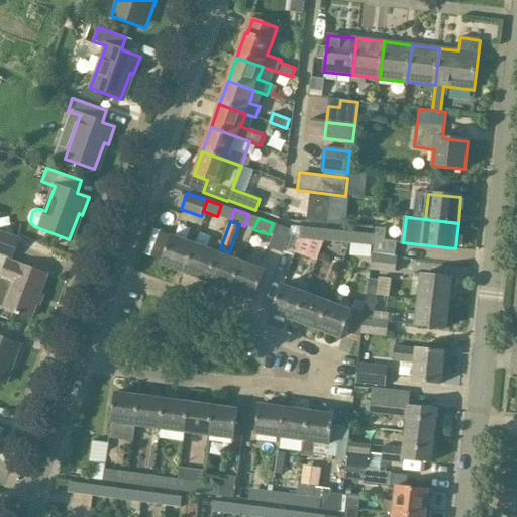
[(283,251),(291,231),(291,230),(278,225),(269,248),(283,253),(283,251)]
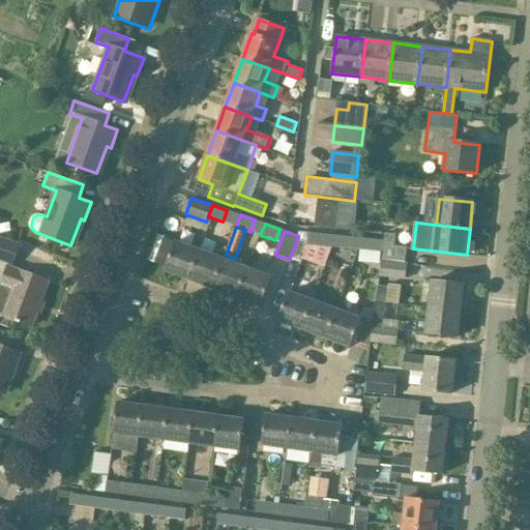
[(307,245),(308,245),(323,246),(324,234),(308,233),(307,240),(307,245)]
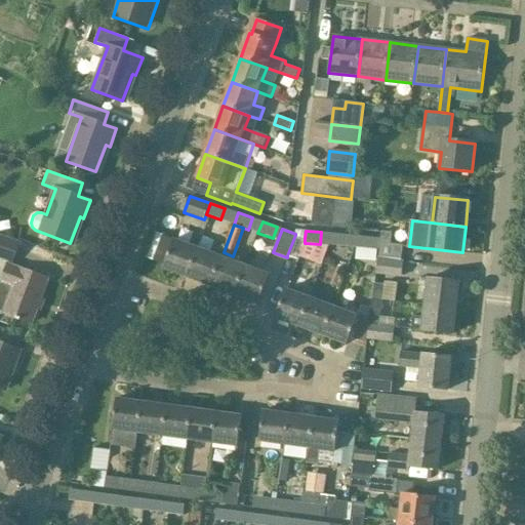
[(329,245),(345,247),(346,235),(330,233),(329,245)]
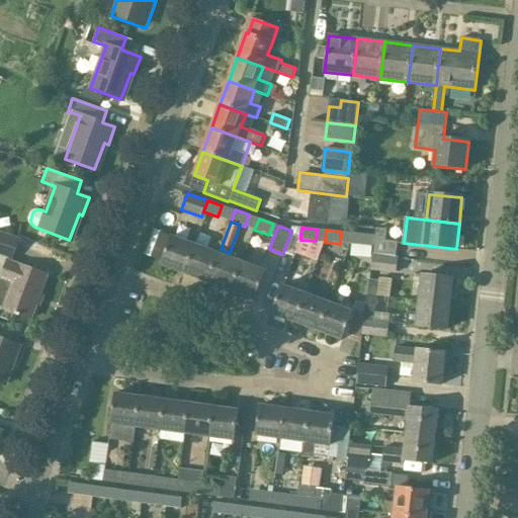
[(0,255),(13,260),(20,239),(0,231),(0,255)]
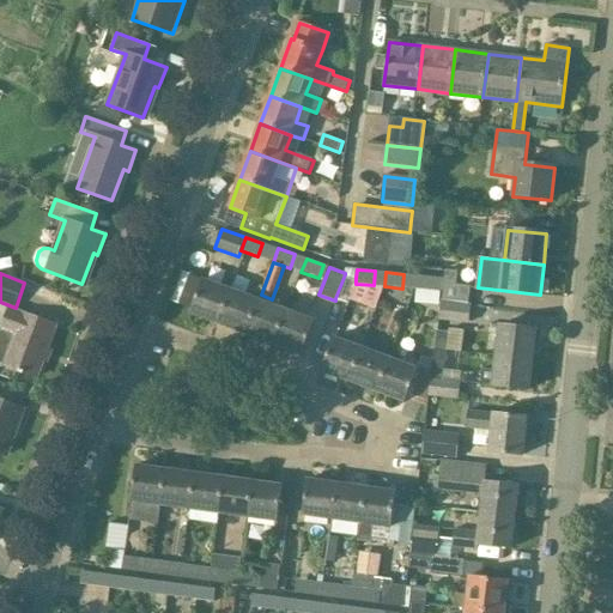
[(445,273),(443,291),(443,299),(469,303),(471,286),(456,285),(457,273),(445,273)]
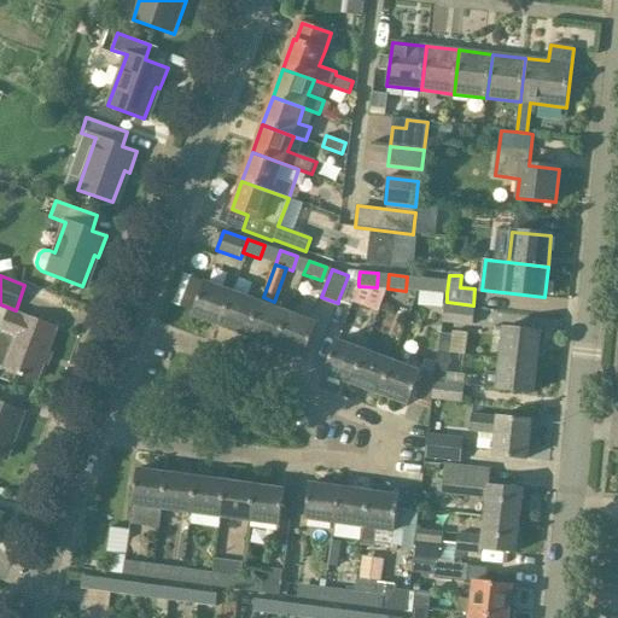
[(359,280),(348,277),(338,301),(353,307),(360,286),(359,286),(359,280)]
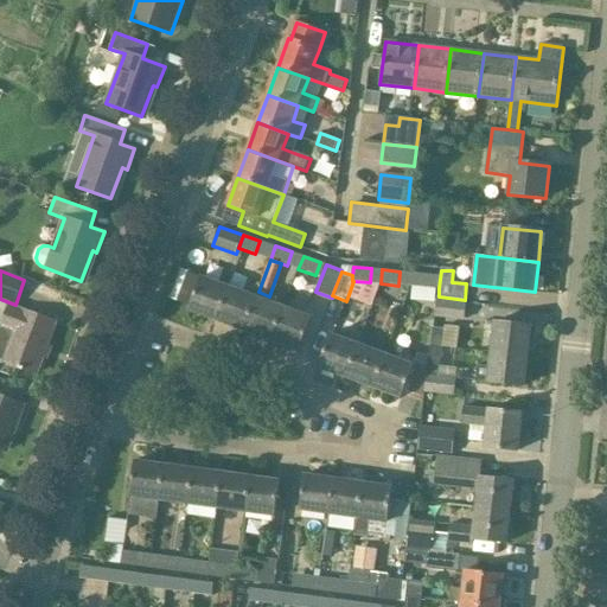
[(413,273),(411,287),(428,288),(429,274),(413,273)]
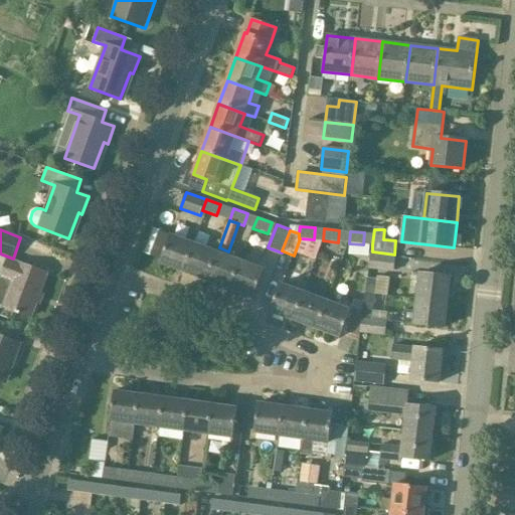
[(160,263),(184,272),(194,243),(171,234),(164,251),(160,263)]
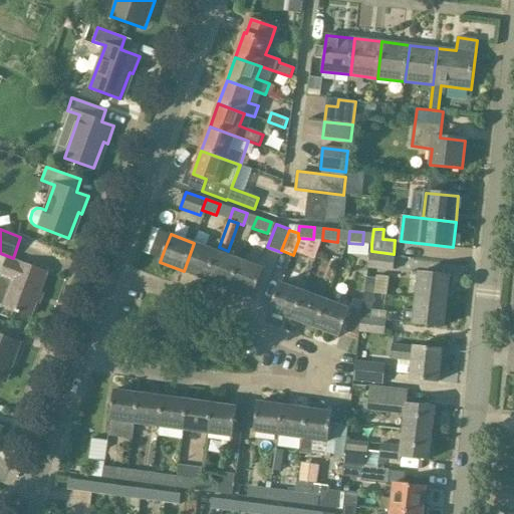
[(217,251),(194,243),(184,271),(207,279),(217,251)]
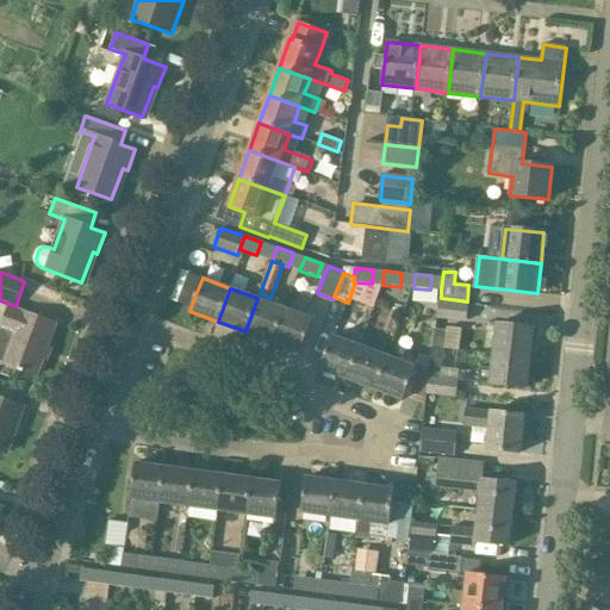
[(257,298),(246,331),(273,342),(286,309),(257,298)]
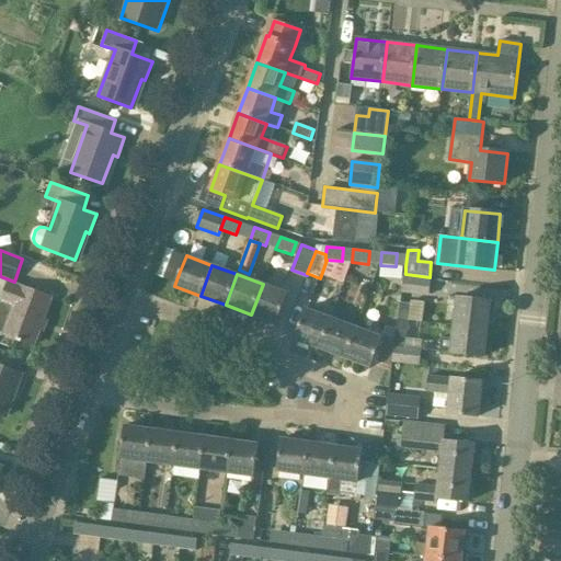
[(432,298),(434,281),(404,277),(403,295),(432,298)]
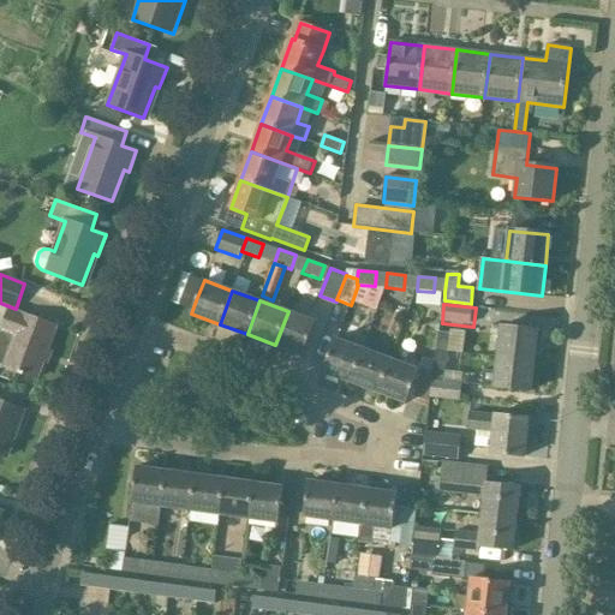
[(5,366),(37,378),(55,327),(9,309),(0,329),(16,335),(5,366)]
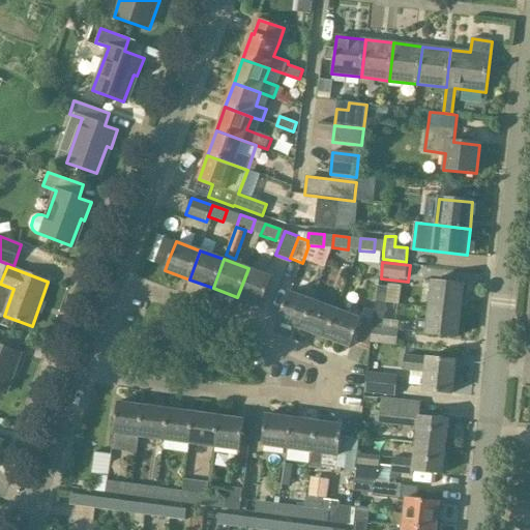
[(272,277),(248,268),(237,297),(262,305),(272,277)]
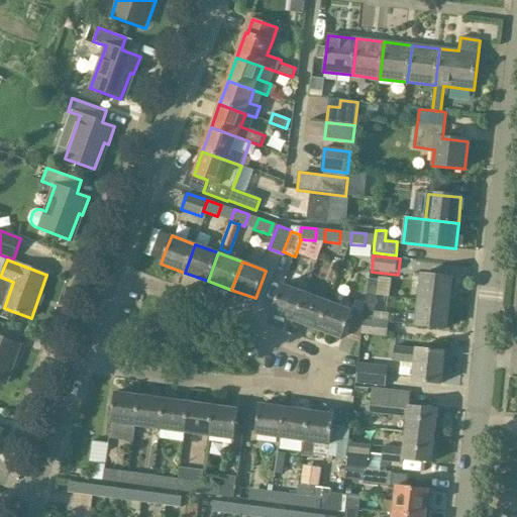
[(421,275),(419,300),(449,303),(452,279),(421,275)]
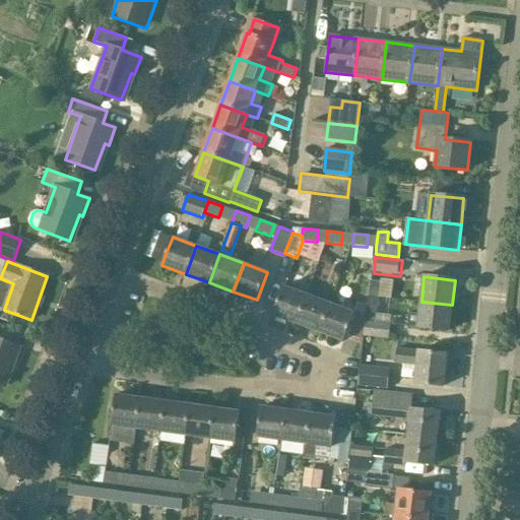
[(371,280),(369,296),(379,297),(392,299),(394,280),(381,279),(381,281),(371,280)]
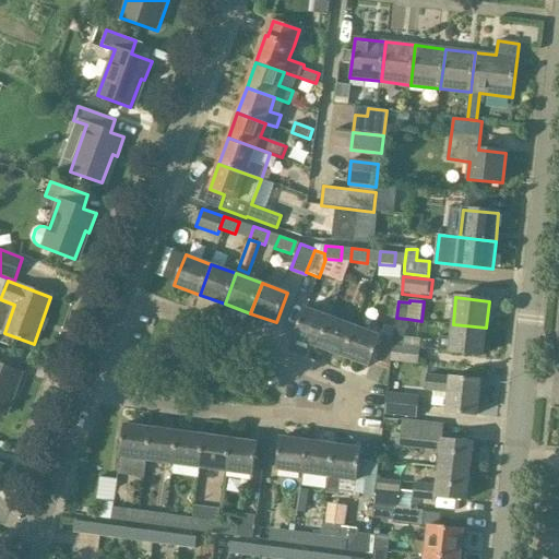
[(293,339),(319,347),(330,318),(305,308),(293,339)]
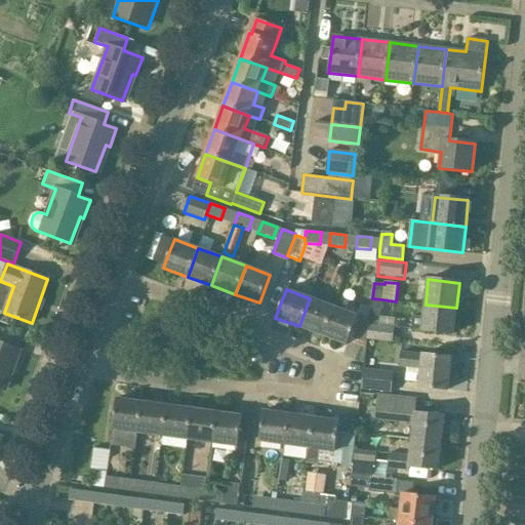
[(334,307),(310,298),(299,326),(323,335),(334,307)]
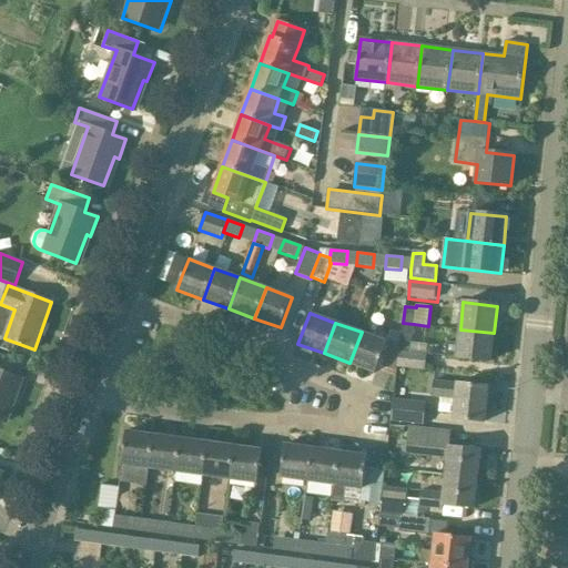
[(411,351),(414,324),(403,323),(397,367),(426,369),(427,353),(411,351)]
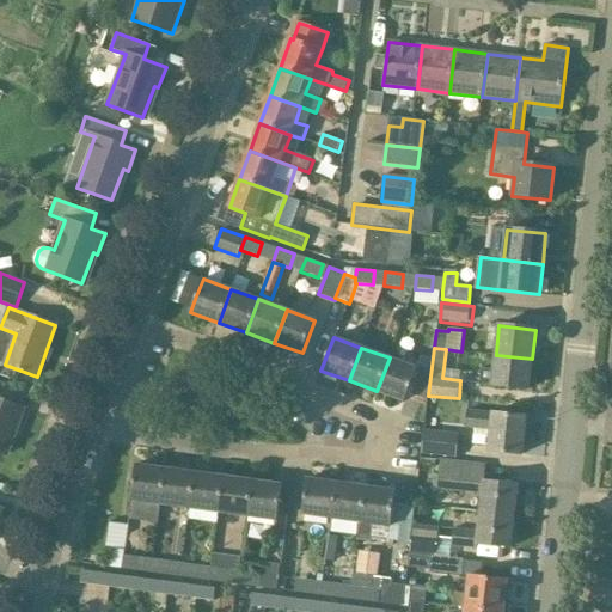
[(528,389),(532,359),(496,355),(494,371),(482,369),(481,384),(528,389)]
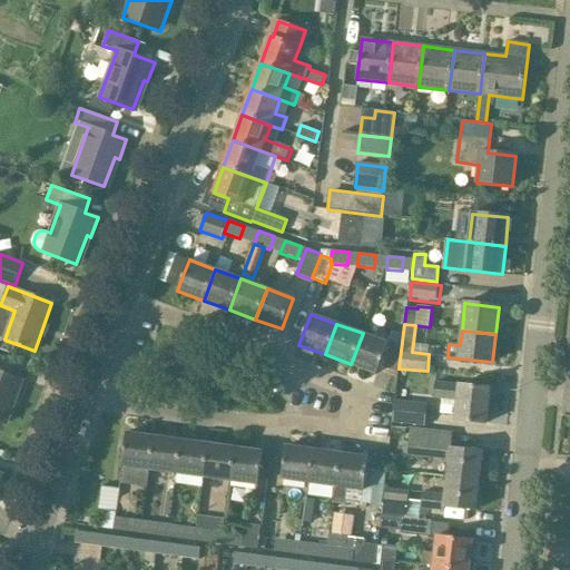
[(389,343),(363,333),(351,364),(377,374),(389,343)]
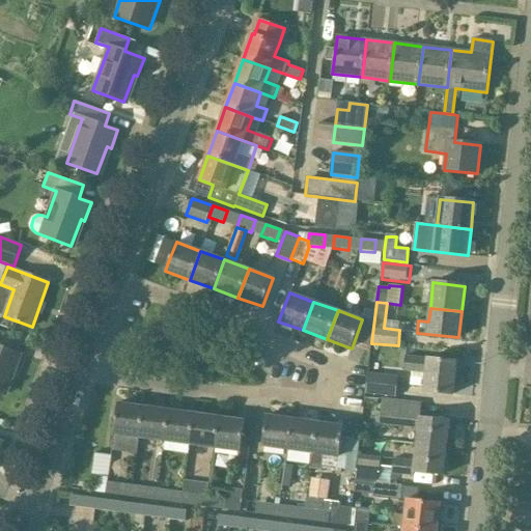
[(0,391),(7,394),(21,355),(0,346),(0,391)]
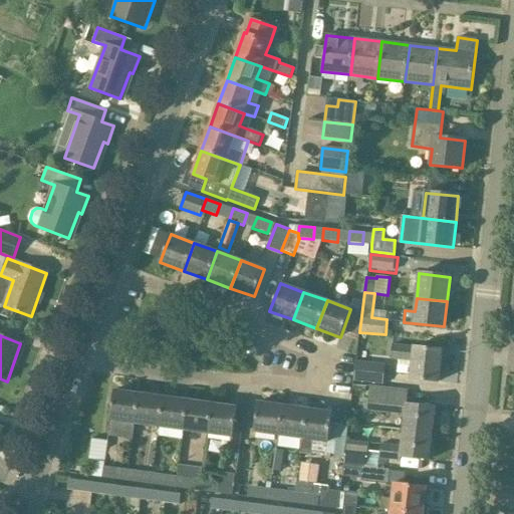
[(393,344),(391,359),(413,361),(411,378),(438,381),(442,350),(393,344)]
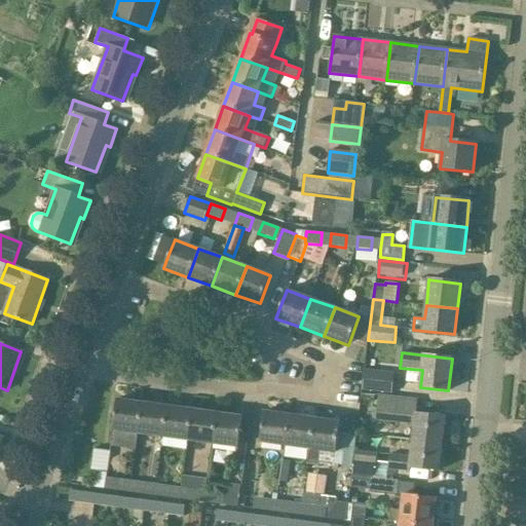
[(362,390),(392,393),(396,373),(365,369),(362,390)]
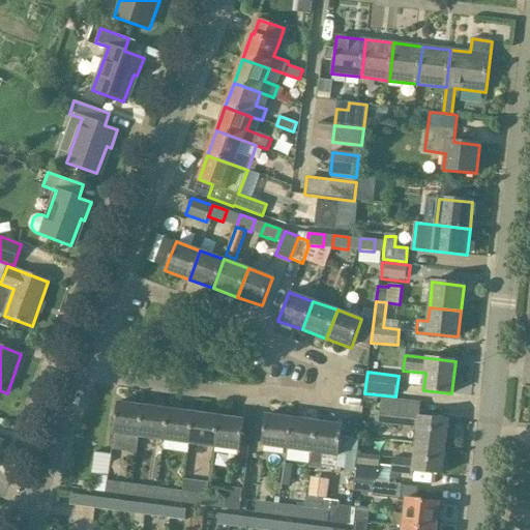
[(417,428),(416,444),(445,447),(448,420),(419,417),(421,402),(382,398),(379,423),(417,428)]
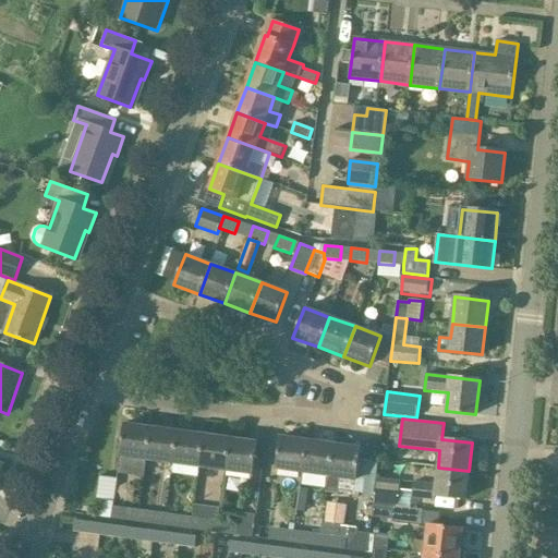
[(147,460),(152,427),(124,424),(117,473),(144,476),(146,459),(147,460)]
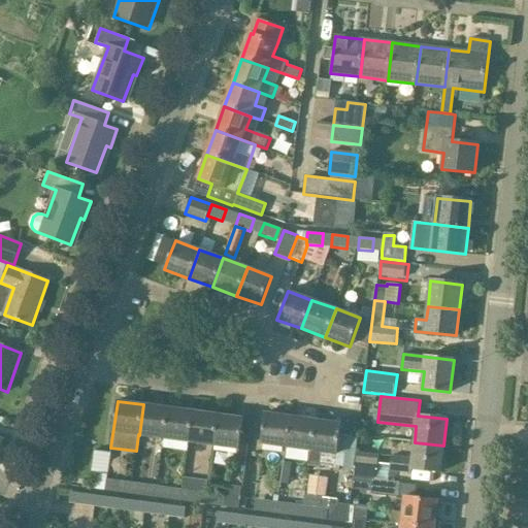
[(168,408),(143,404),(139,435),(164,438),(168,408)]
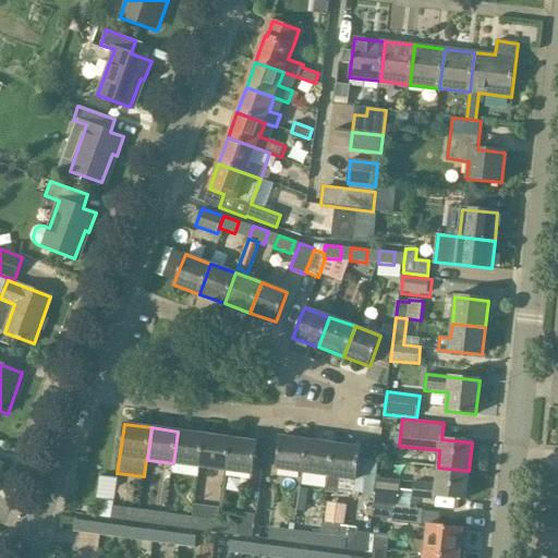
[(178,432),(173,463),(199,466),(204,435),(178,432)]
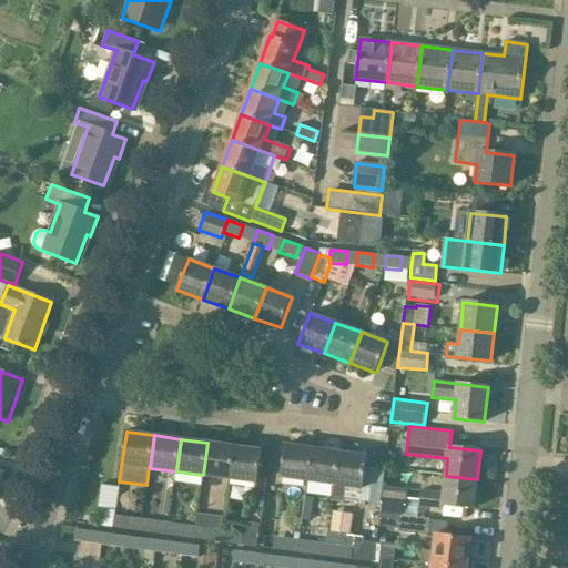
[(234,446),(208,443),(203,475),(230,479),(234,446)]
